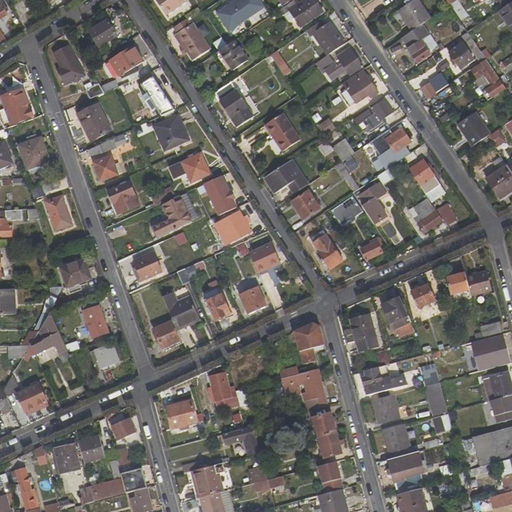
[(6,13),(10,11),(2,0),(0,0),(0,20),(8,15),(6,13)]
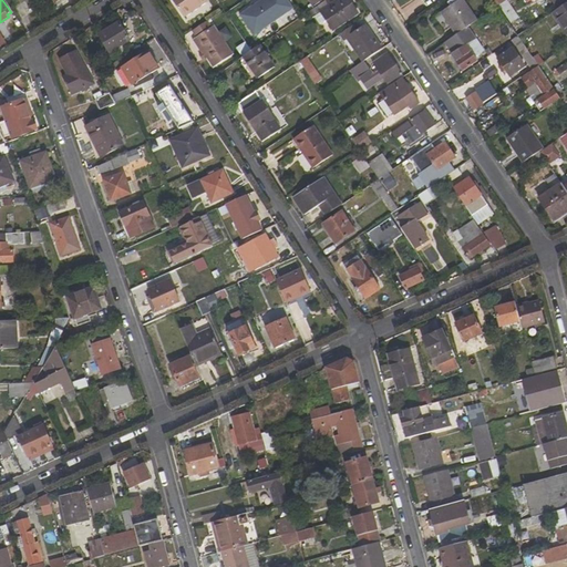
[(172,0),(183,17),(208,1),(207,0),(172,0)]
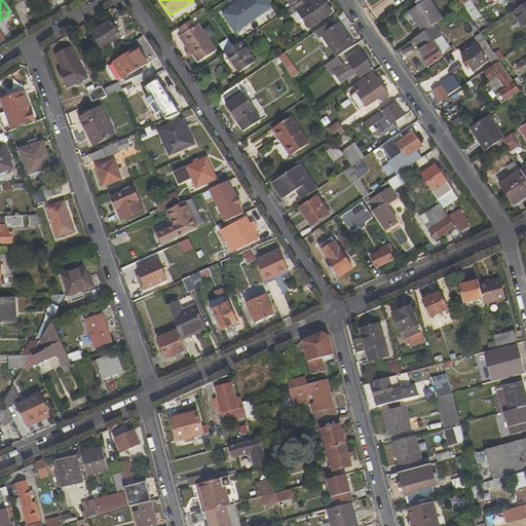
[(323,0),(314,0),(306,5),(302,0),(286,11),(289,16),(298,11),(309,28),(332,12),(323,0)]
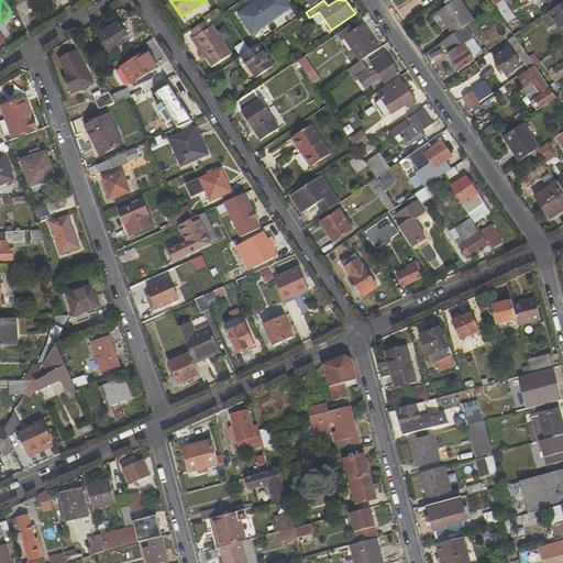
[(457,0),(455,0),(439,12),(453,34),(464,28),(468,24),(473,20),(457,0)]
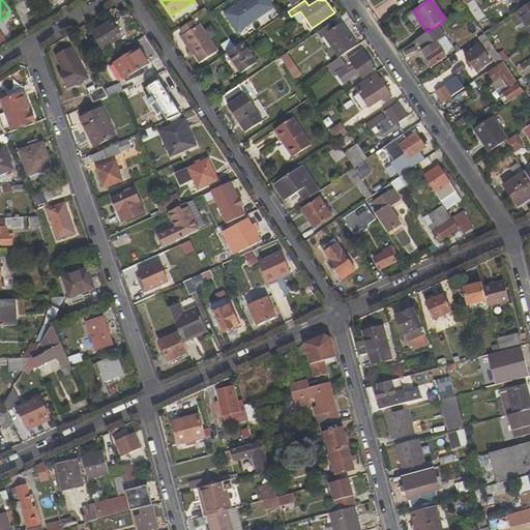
[(477,0),(476,0),(474,1),(474,0),(467,5),(477,22),(484,17),(476,4),(479,2),(477,0)]
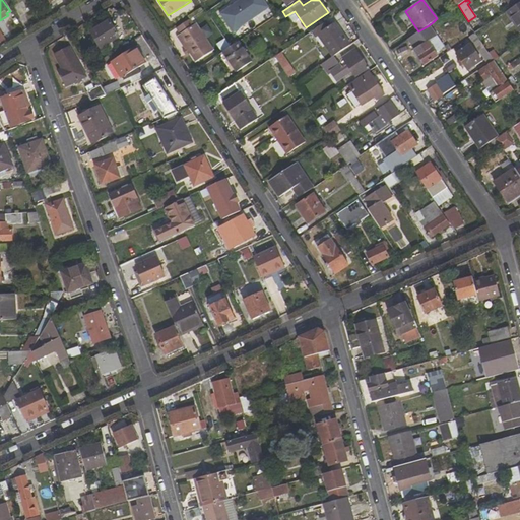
[(519,2),(506,13),(519,34),(519,2)]
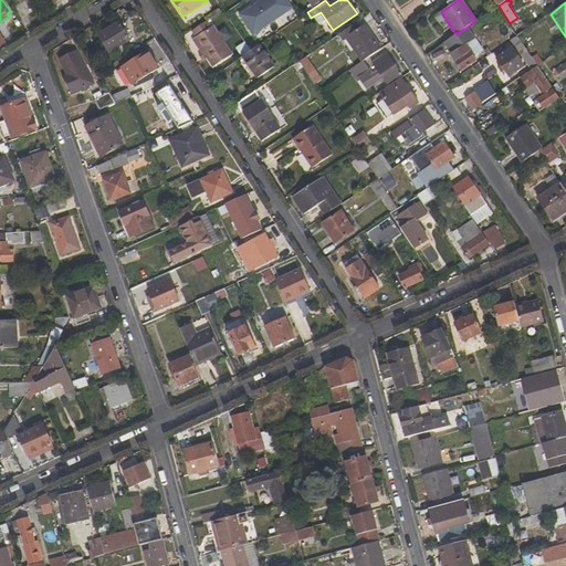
[(213,25),(209,18),(191,30),(196,37),(213,25)]
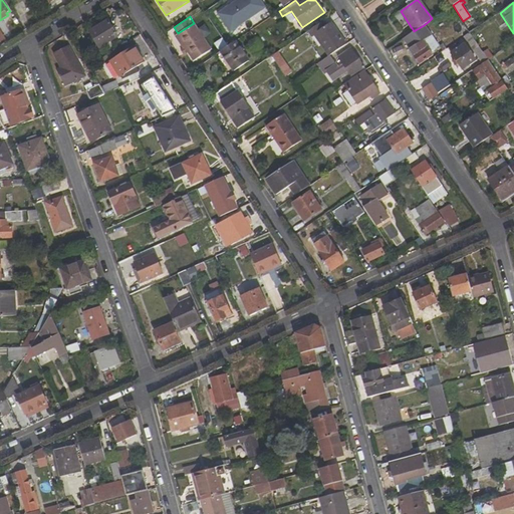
[(89,32),(99,48),(117,37),(107,21),(89,32)]
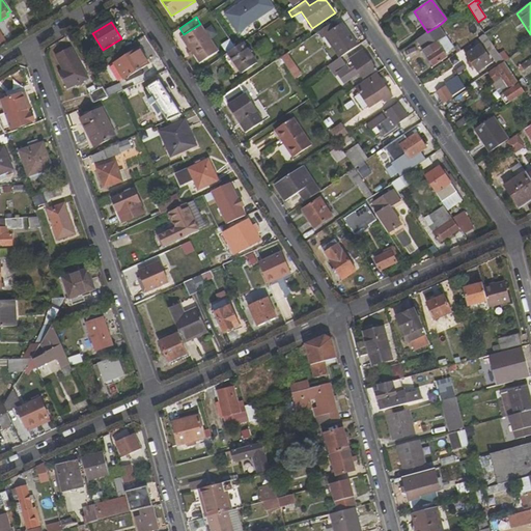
[(326,36),(340,58),(341,57),(358,46),(343,24),(338,28),(334,22),(318,32),(323,38),(326,36)]
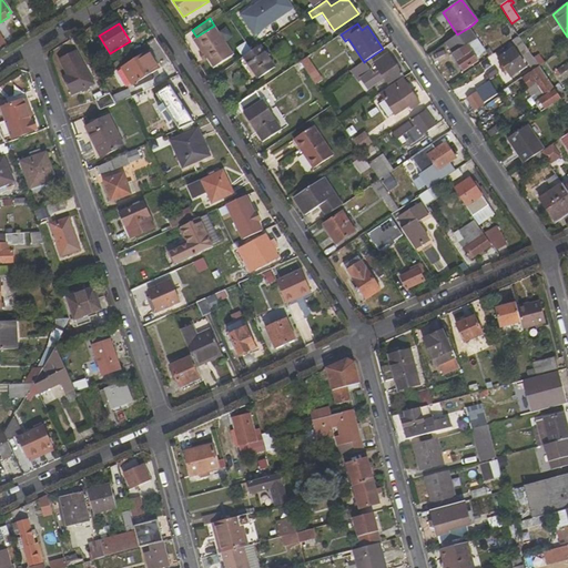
[(234,52),(216,24),(214,26),(196,37),(195,38),(200,44),(201,44),(215,64),(234,52)]
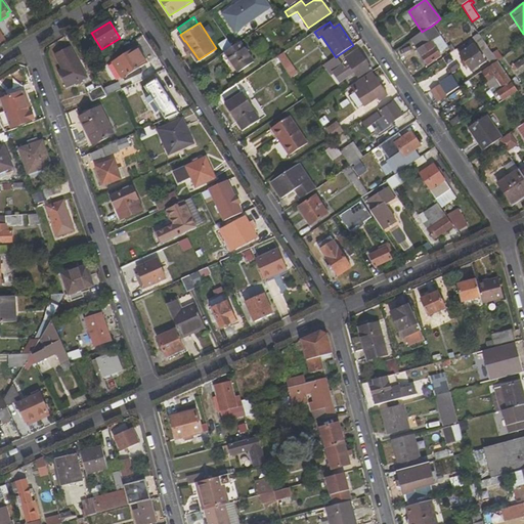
[(432,26),(422,32),(411,39),(419,50),(420,49),(424,54),(422,56),(428,66),(441,57),(439,53),(447,48),(444,44),(439,36),(432,26)]
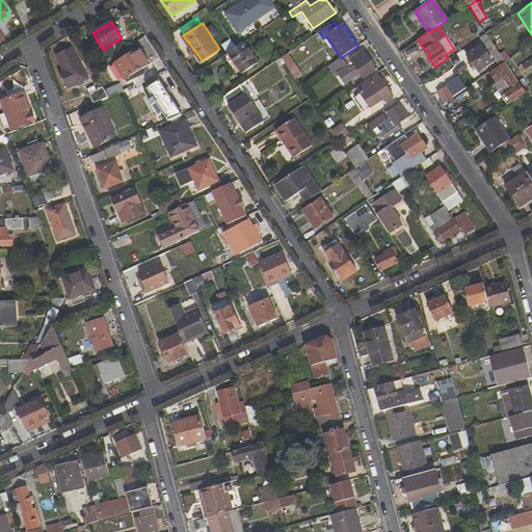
[(474,30),(478,37),(484,33),(479,26),(474,30)]
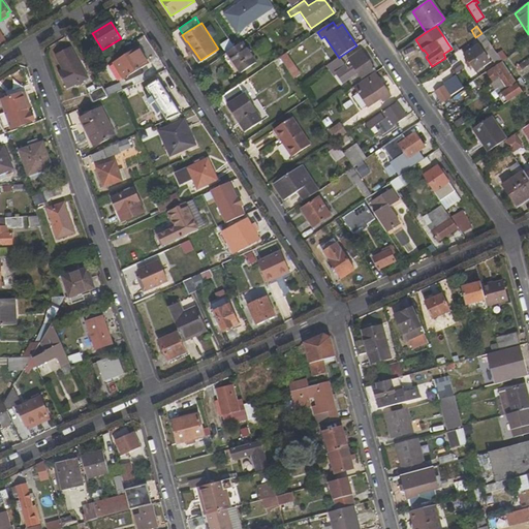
[(453,41),(447,33),(443,36),(448,44),(453,41)]
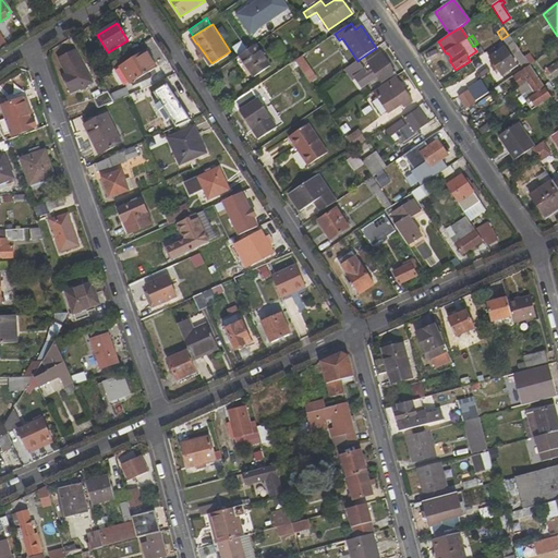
[(511,49),(516,57),(521,53),(510,37),(505,41),(510,49),(511,49)]
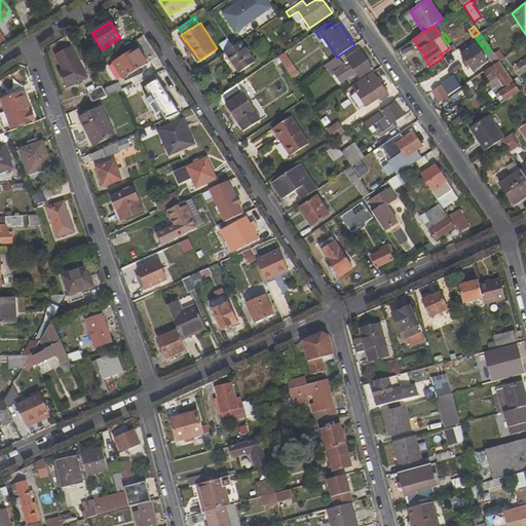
[(240,42),(232,47),(225,53),(238,74),(254,63),(240,42)]
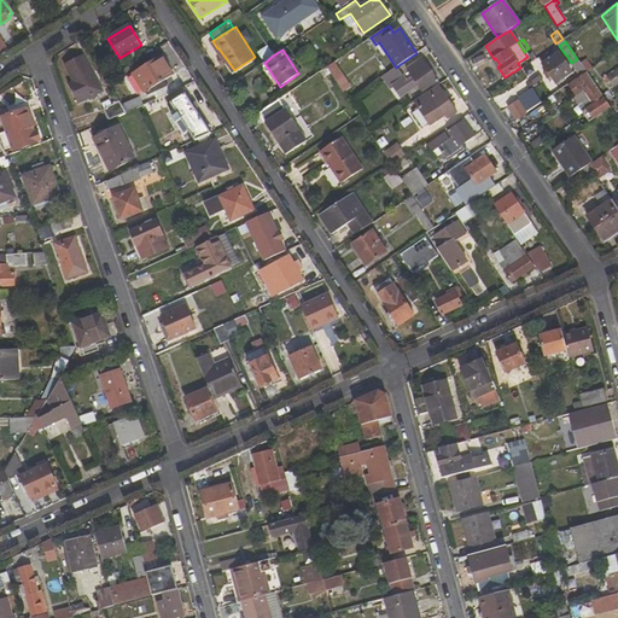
[(555,85),(572,73),(559,51),(541,64),(555,85)]
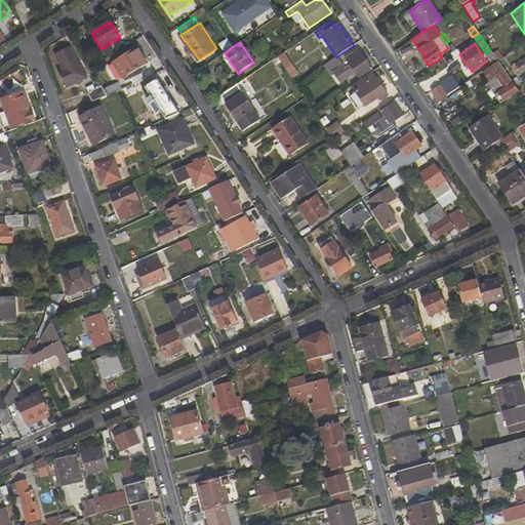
[(140,70),(147,64),(136,47),(112,63),(125,82),(143,74),(140,70)]
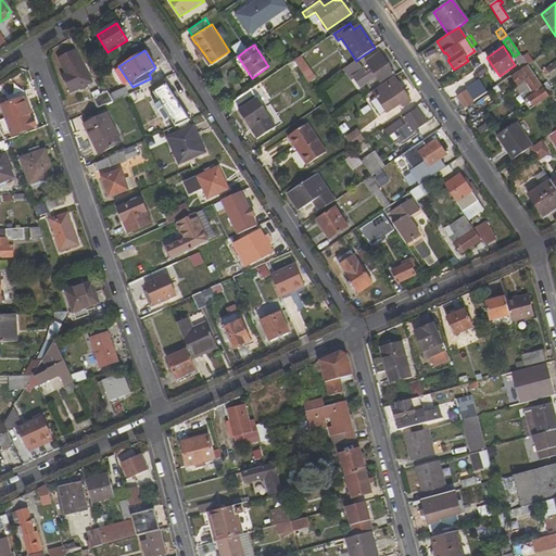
[(88,88),(87,85),(91,83),(74,51),(58,59),(65,73),(61,75),(71,93),(80,88),(83,91),(88,88)]
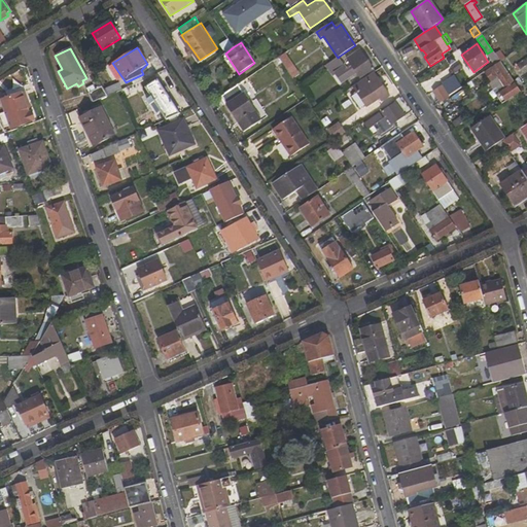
[(351,66),(347,69),(339,57),(338,58),(327,65),(341,83),(356,73),(359,78),(374,69),(360,49),(347,59),(351,66)]
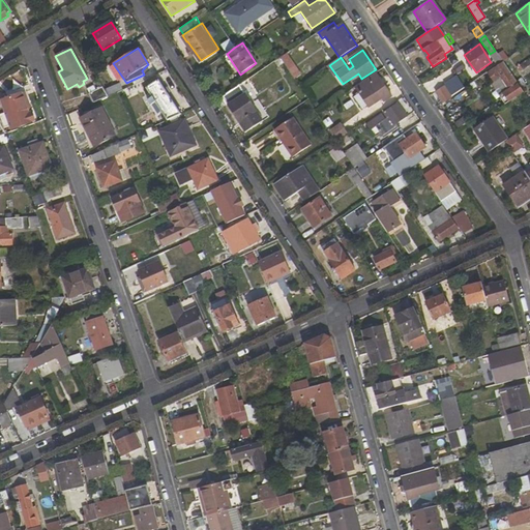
[(301,76),(287,55),(282,58),(284,63),(295,80),(301,76)]
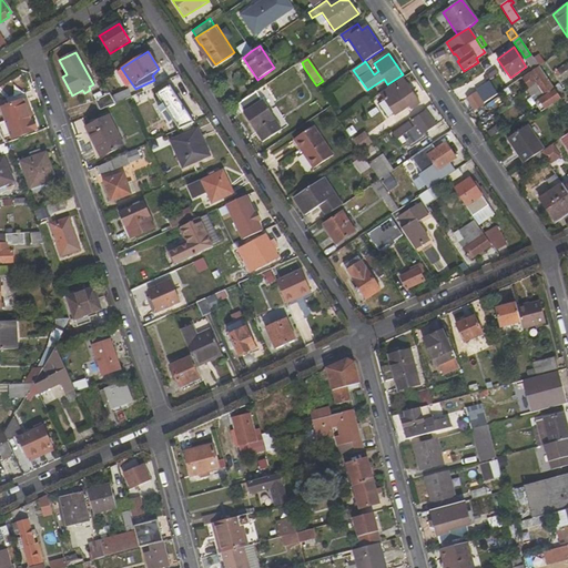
[(300,71),(304,68),(302,62),(301,61),(295,66),(300,71)]
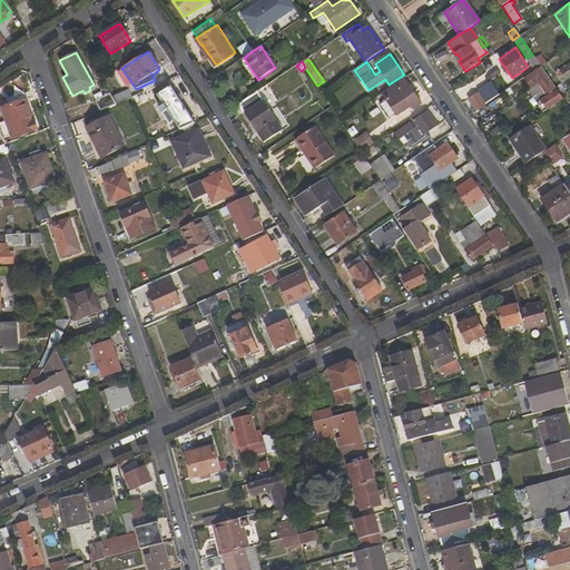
[(559,77),(569,70),(569,64),(569,62),(556,71),(559,77)]
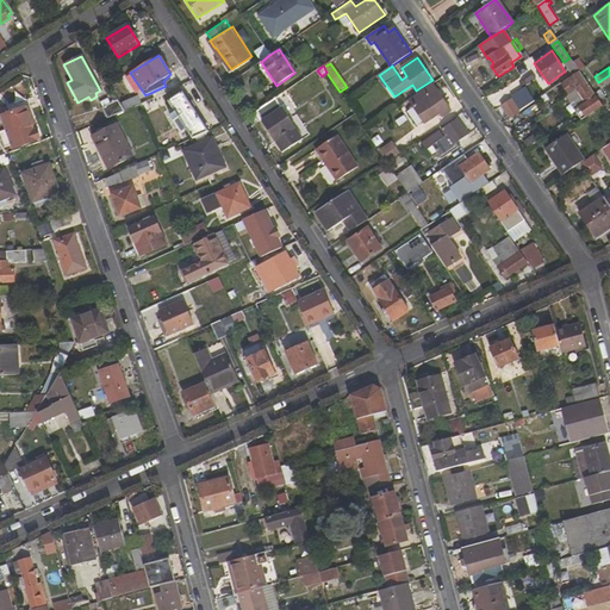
[(567,94),(565,97),(582,120),(602,106),(599,104),(596,98),(595,99),(578,74),(560,85),(567,94)]
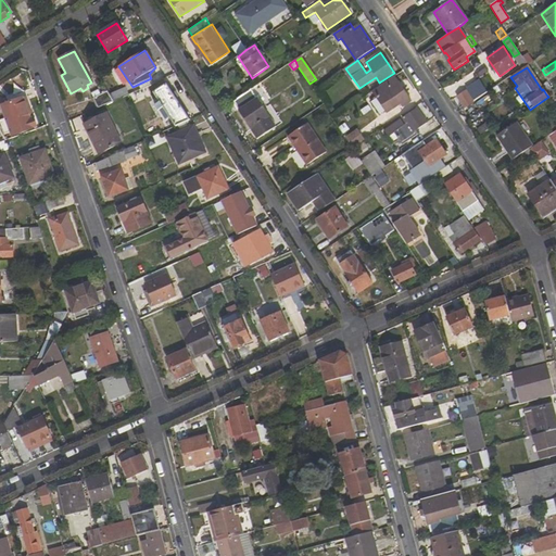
[(403,108),(412,101),(394,76),(371,91),(387,114),(401,104),(403,108)]
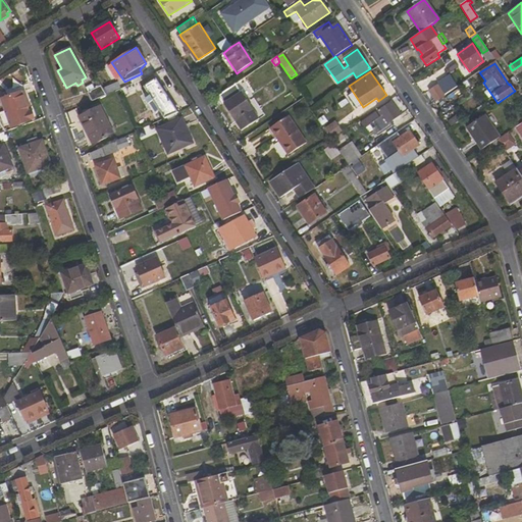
[(513,76),(508,81),(510,84),(513,89),(519,85),(513,76)]
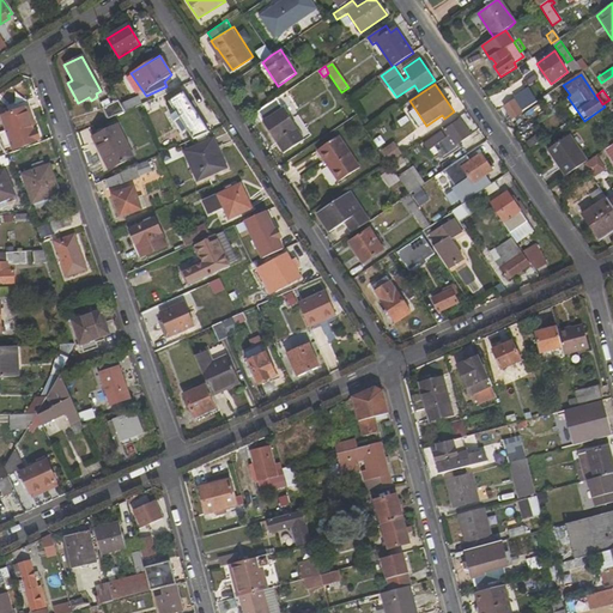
[(180,119),(193,140),(208,133),(182,95),(170,104),(177,114),(171,117),(175,122),(180,119)]
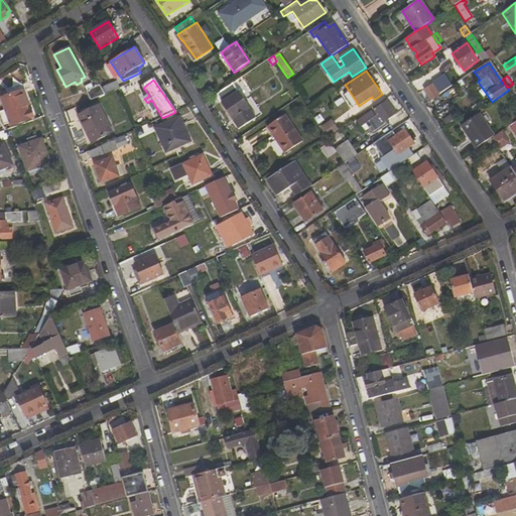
[(117,82),(104,87),(105,94),(114,90),(119,88),(117,82)]
